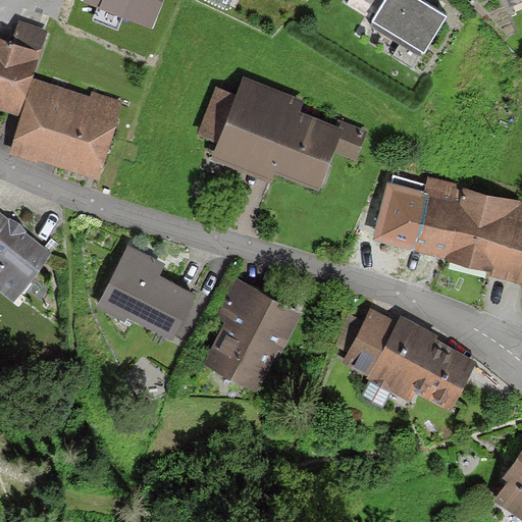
[(86,0),(101,7),(96,18),(117,28),(122,16),(153,30),(166,0),(86,0)]
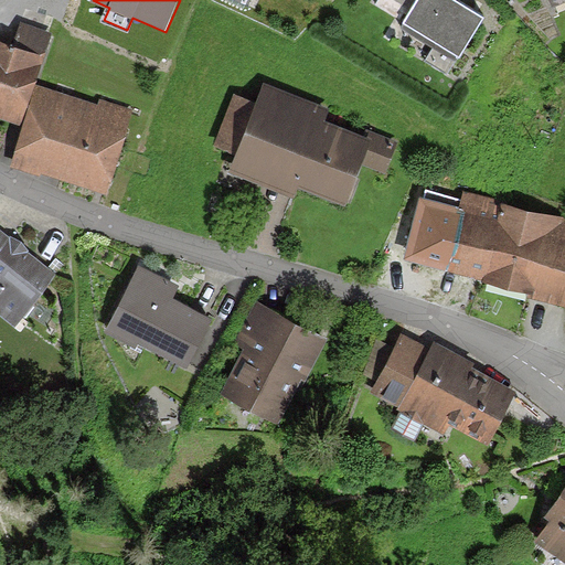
[(415,0),(386,0),(408,12),(415,0)]
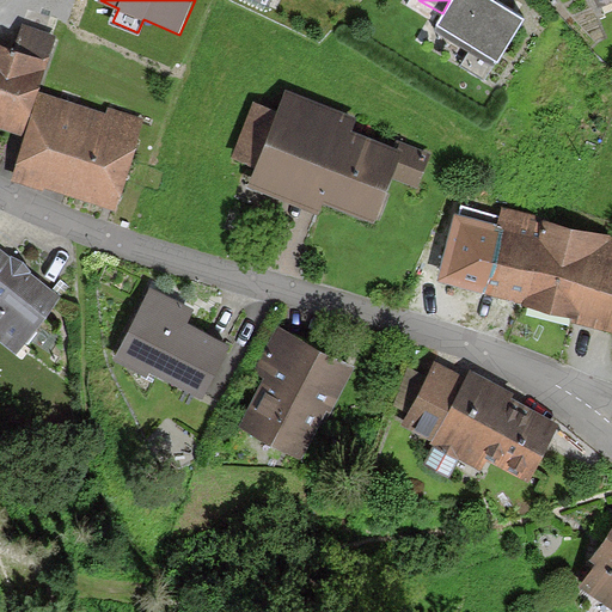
[(489,0),(450,0),(442,13),(435,26),(496,62),(521,18),(489,0)]
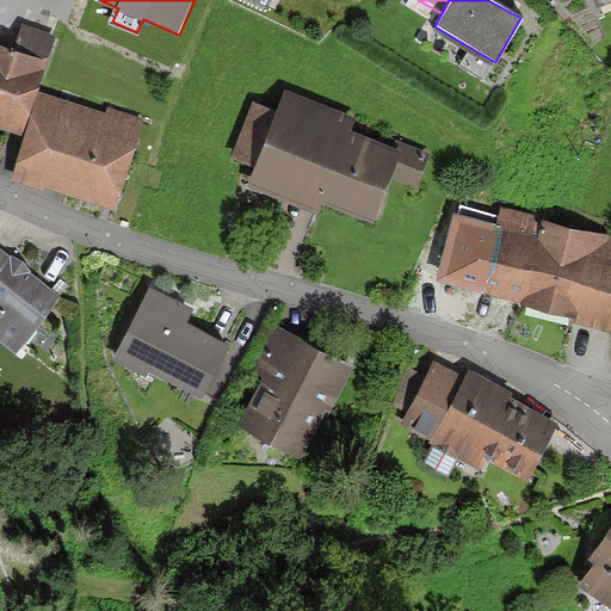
[(36,90),(53,35),(24,26),(18,45),(0,39),(0,125),(23,133),(36,90)]
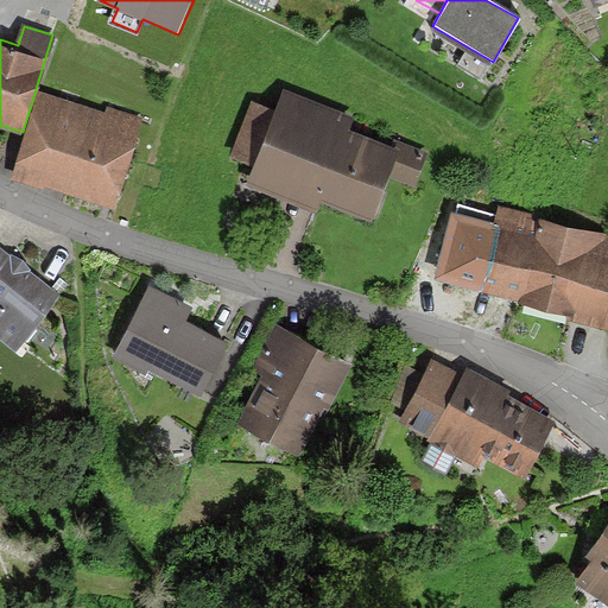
[(139,120),(36,89),(23,132),(10,176),(113,207),(139,120)]
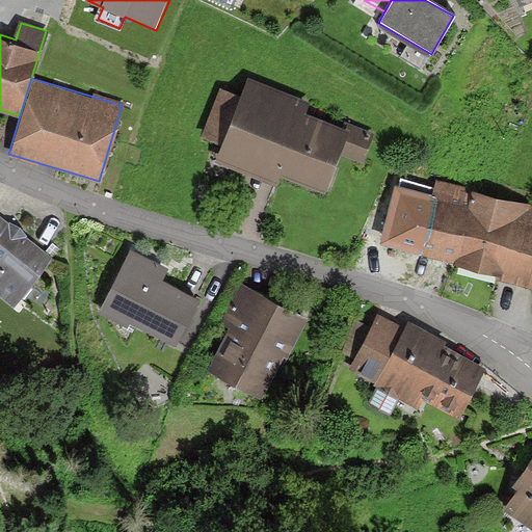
[(324,193),(337,158),(360,166),(370,138),(348,130),(346,134),(299,116),(304,105),(244,82),(238,99),(217,91),(198,139),(220,148),(215,163),(273,185),(276,176),(324,193)]
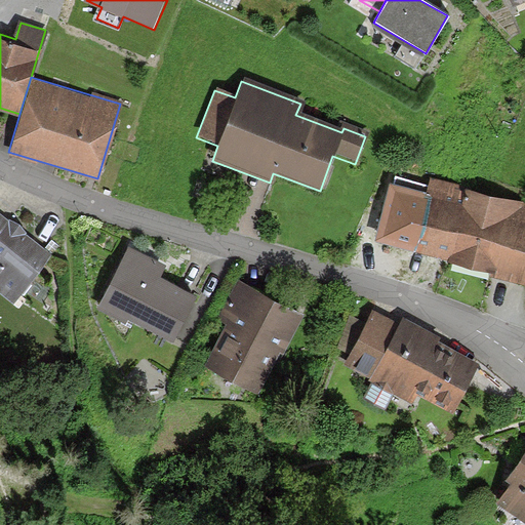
[(375,241),(448,259),(467,190),(468,187),(430,178),(426,192),(390,184),(375,241)]
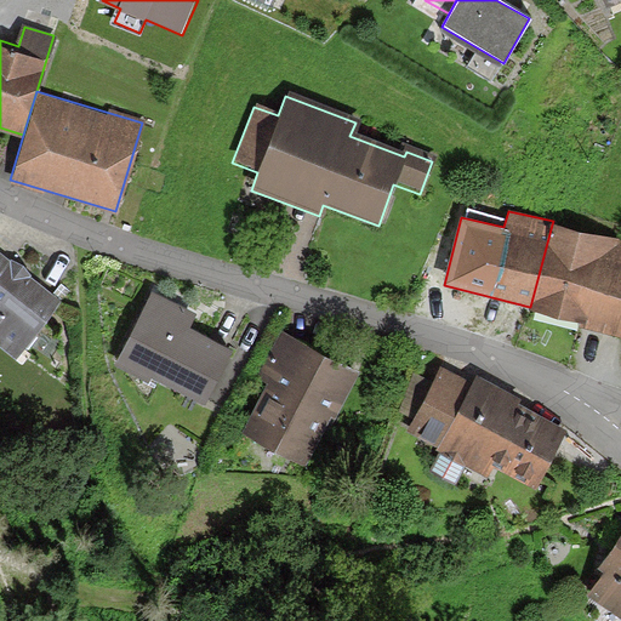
[(620,241),(552,224),(530,307),(529,311),(581,323),(581,326),(620,336),(620,241)]
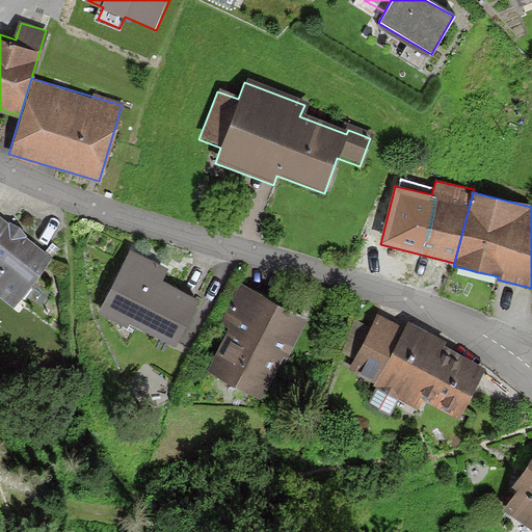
[(48,256),(0,219),(0,294),(12,303),(48,256)]
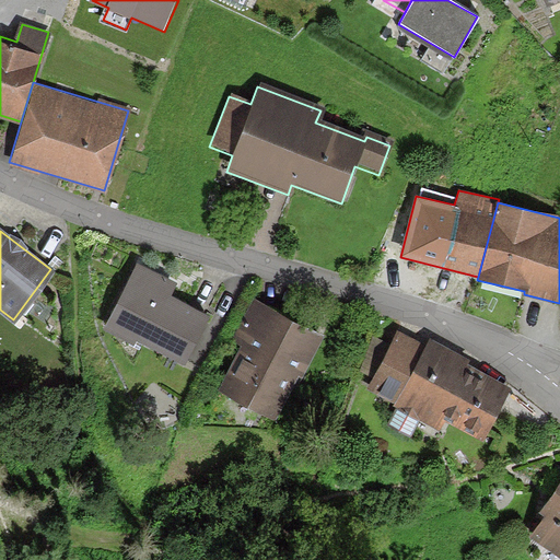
[(106,330),(131,342),(133,337),(182,360),(203,314),(168,298),(175,284),(137,266),(106,330)]
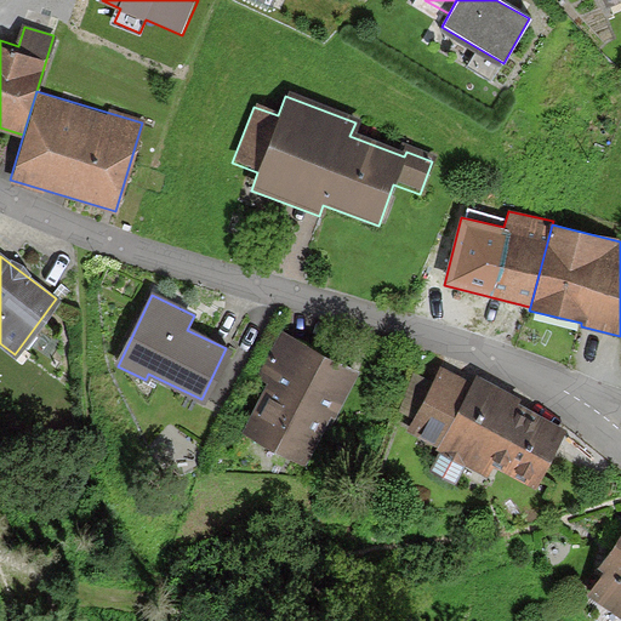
[(357,372),(280,335),(257,380),(268,386),(244,434),(303,465),(326,419),(332,422),(357,372)]
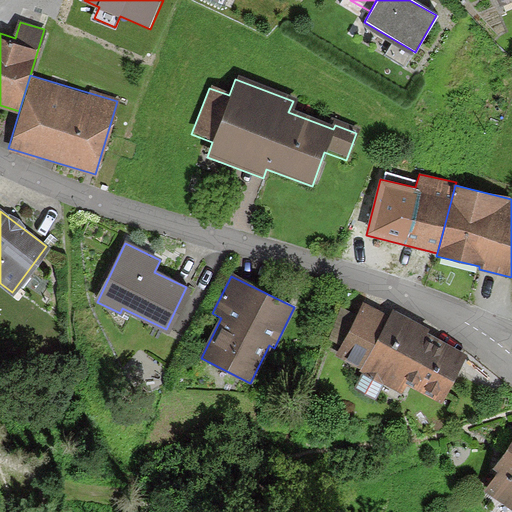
[(442,398),(465,353),(426,333),(429,328),(391,310),(387,317),(363,305),(357,316),(340,307),(325,337),(351,350),(346,361),(365,370),(355,389),(375,399),(384,382),(403,392),(408,381),(442,398)]
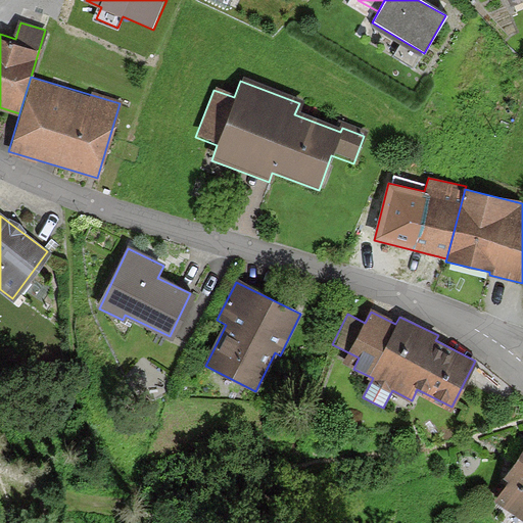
[(522,449),(505,476),(512,481),(496,503),(522,520),(522,449)]
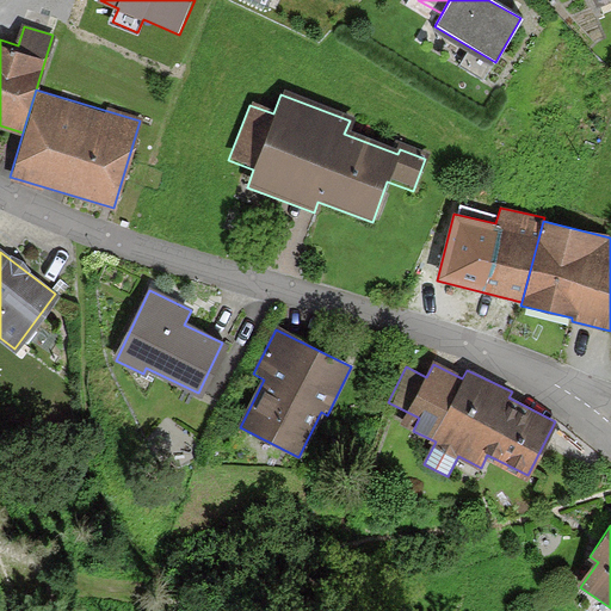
All buildings are outlined.
